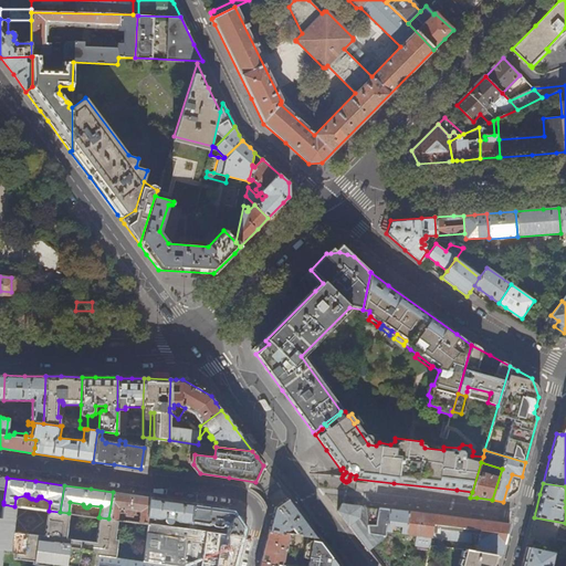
[(147,516),(150,498),(146,498),(113,492),(108,519),(117,520),(118,520),(119,509),(126,510),(126,515),(133,516),(134,510),(140,511),(138,523),(146,524),(147,516)]
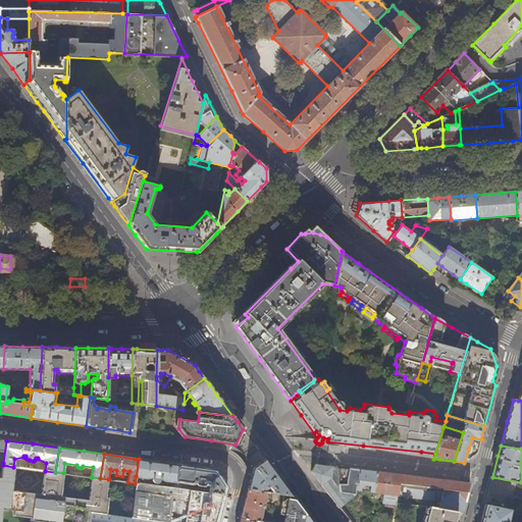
[(174,488),(177,464),(158,462),(139,459),(136,476),(147,478),(152,478),(153,481),(153,482),(154,483),(155,484),(157,484),(158,483),(159,482),(160,481),(160,479),(165,481),(171,482),(170,488),(174,488)]
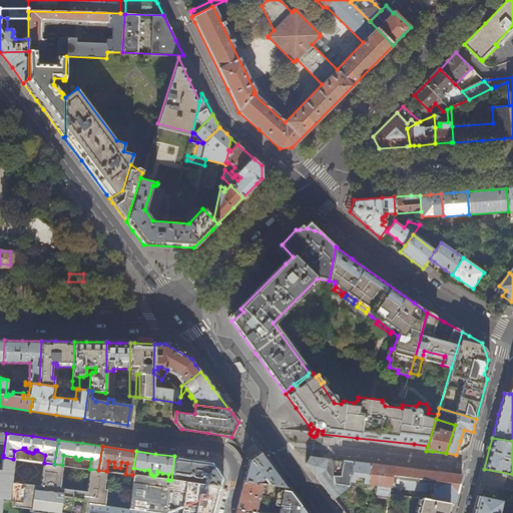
[(277,473),(261,451),(248,460),(242,481),(258,483),(259,480),(262,480),(266,478),(271,485),(276,486),(287,487),(282,480),(279,480),(280,478),(277,473)]
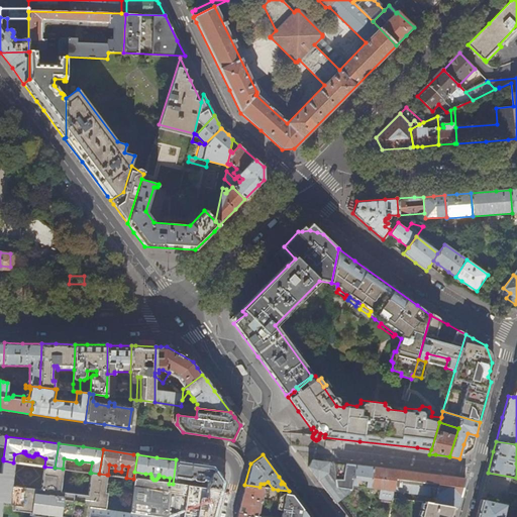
[(10,485),(12,471),(13,462),(3,460),(0,459),(0,496),(37,501),(50,502),(89,507),(105,509),(107,493),(105,492),(107,475),(99,474),(91,473),(90,473),(87,495),(60,491),(63,469),(55,468),(44,467),(43,467),(40,489),(10,485)]
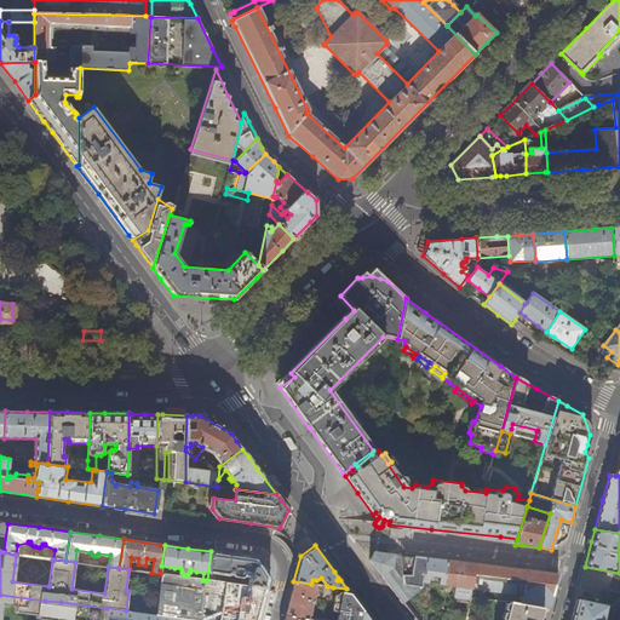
[(263,568),(256,558),(245,556),(211,551),(207,580),(214,581),(216,575),(228,577),(231,575),(234,578),(241,579),(242,577),(247,578),(246,586),(267,589),(270,578),(263,568)]
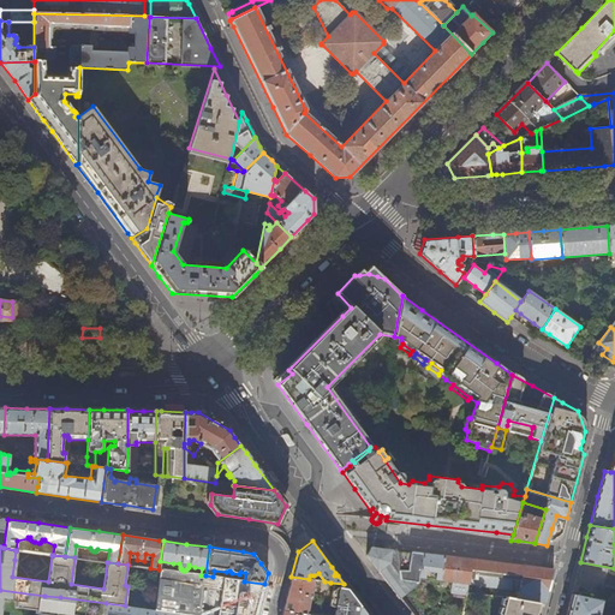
[(418,577),(423,554),(408,551),(395,550),(398,577),(388,563),(392,550),(371,548),(366,555),(399,598),(401,596),(416,586),(418,577)]
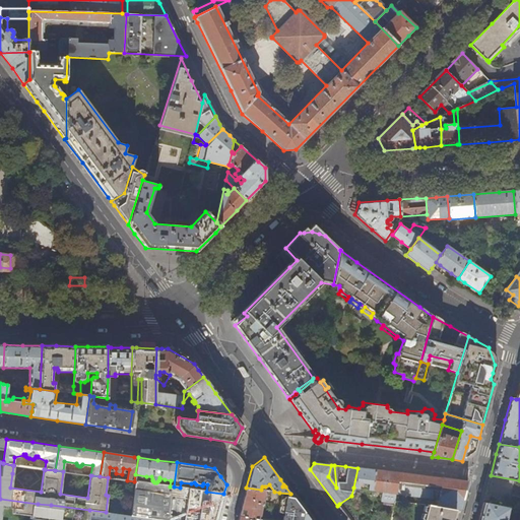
[(373,491),(376,470),(366,469),(358,468),(353,488),(373,491)]
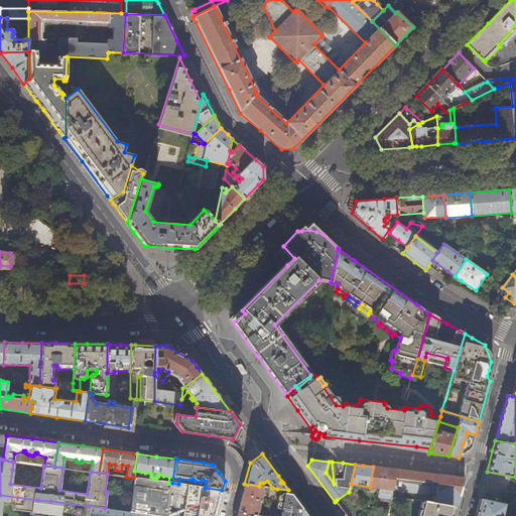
[(429,495),(430,484),(437,485),(433,503),(452,506),(457,507),(464,478),(433,475),(373,467),(370,487),(429,495)]
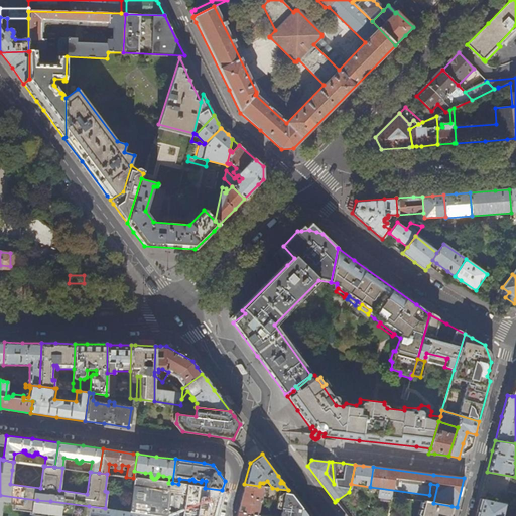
[(222,490),(205,488),(178,484),(172,483),(168,483),(133,478),(128,511),(160,515),(175,515),(178,515),(181,490),(206,493),(205,498),(220,500),(222,490)]
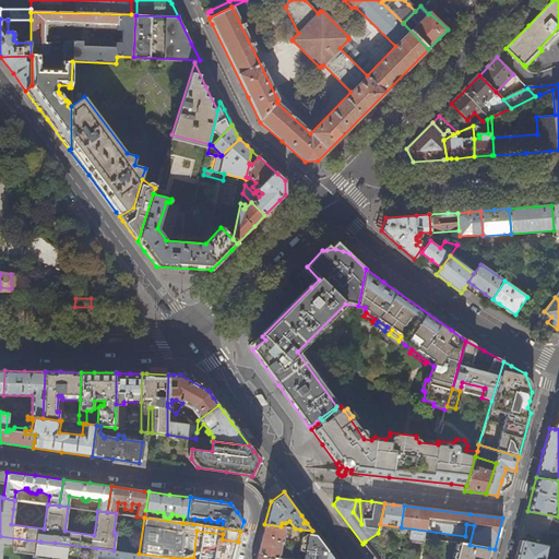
[(284,544),(285,540),(282,540),(284,531),(289,532),(288,542),(296,543),(298,543),(300,530),(295,528),(281,526),(264,524),(262,532),(257,556),(277,558),(283,558),(284,555),(280,555),(282,544),(284,544)]
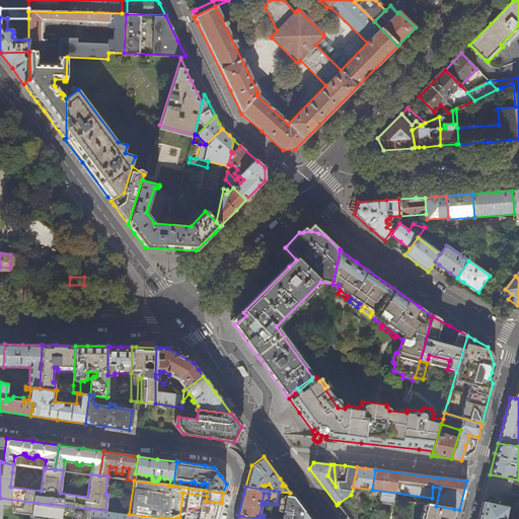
[(309,518),(307,517),(290,493),(279,492),(277,504),(275,504),(275,506),(295,510),(292,518),(309,518)]
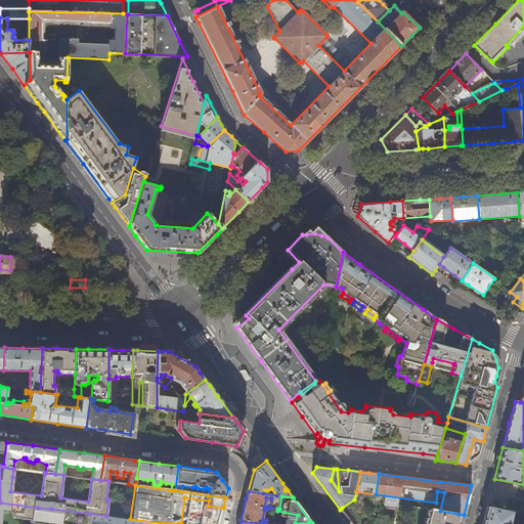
[(0,518),(1,510),(14,512),(13,516),(31,519),(31,521),(51,523),(60,523),(61,522),(75,523),(88,523),(90,514),(51,509),(50,521),(36,519),(38,508),(0,503),(0,518)]
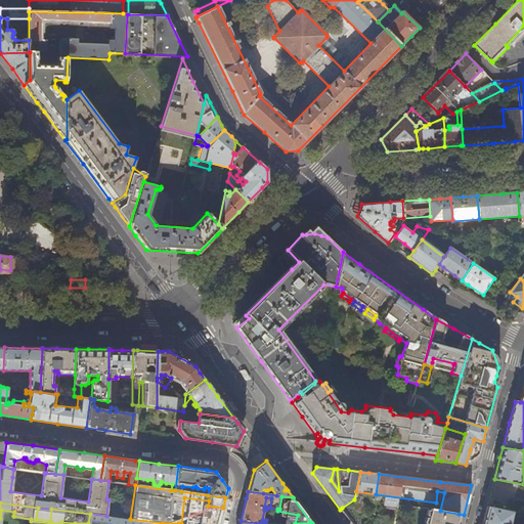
[(455,523),(459,514),(440,511),(398,504),(392,523),(455,523)]
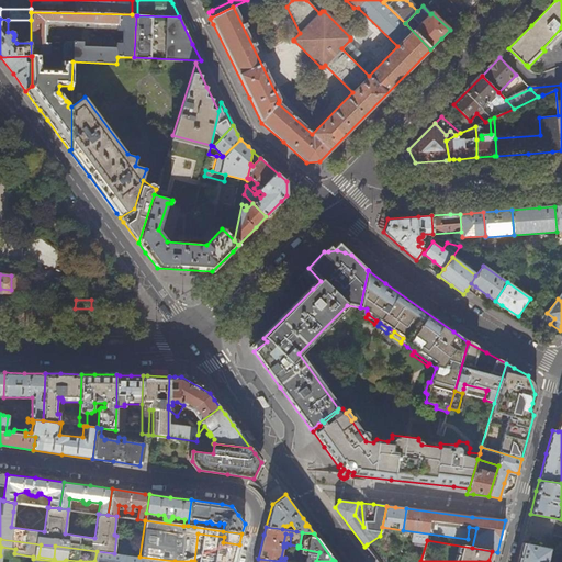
[(561,561),(561,550),(525,543),(523,542),(517,561),(561,561)]
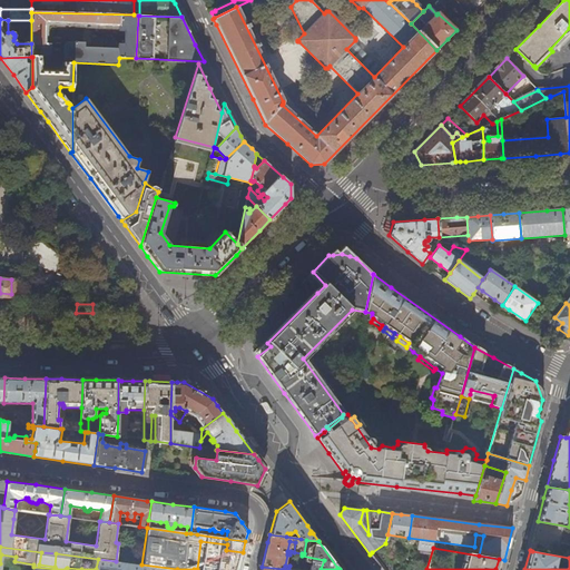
[(55,567),(56,553),(41,552),(39,564),(55,567)]
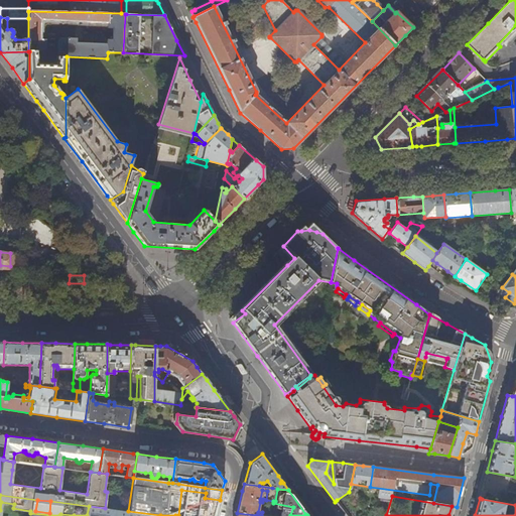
[(290,515),(293,507),(273,503),(270,515),(290,515)]
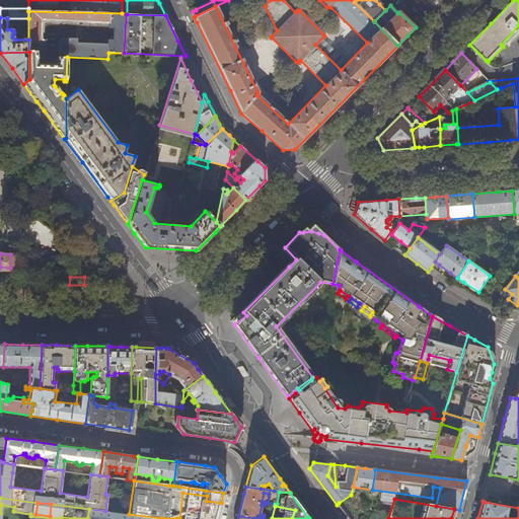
[(161,518),(129,514),(105,511),(89,509),(87,518),(161,518)]
